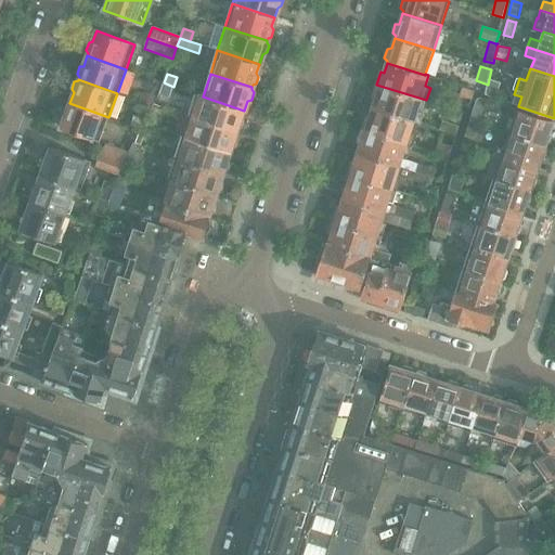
[(501,82),(489,79),(488,85),(486,94),(495,98),(501,82)]
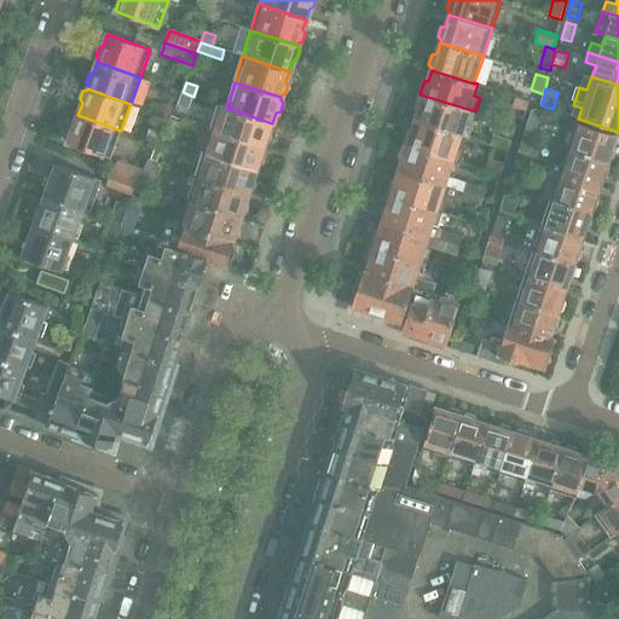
[(181,93),(178,105),(189,108),(192,97),(181,93)]
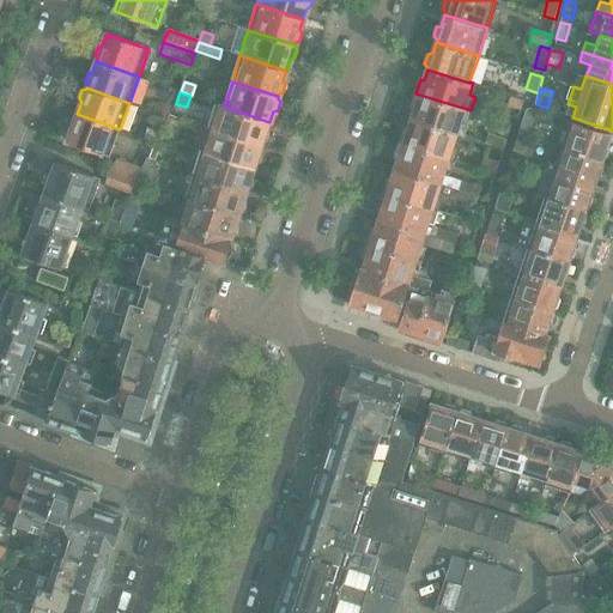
[(411,120),(456,134),(465,138),(468,126),(466,126),(471,110),(416,93),(411,108),(414,109),(411,120)]
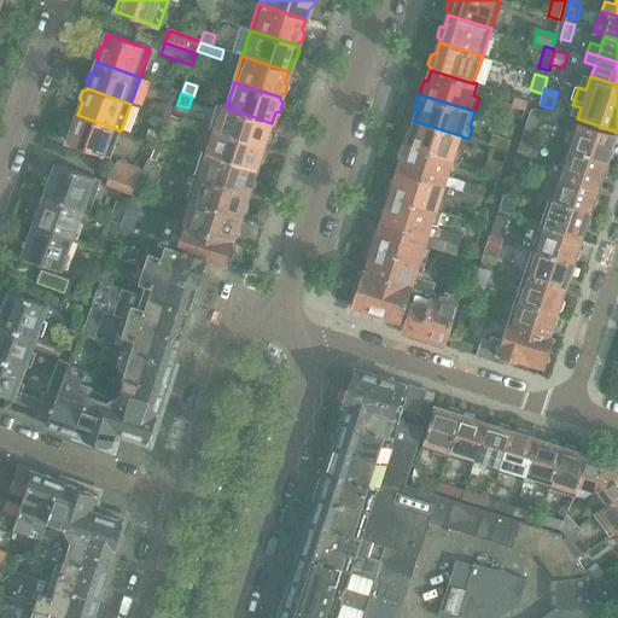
[(516,97),(512,106),(526,111),(529,101),(516,97)]
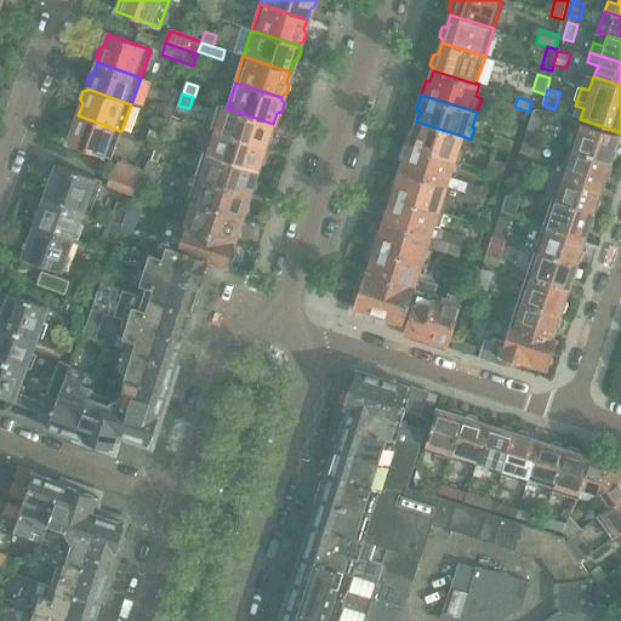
[(174,108),(161,104),(159,114),(170,119),(174,108)]
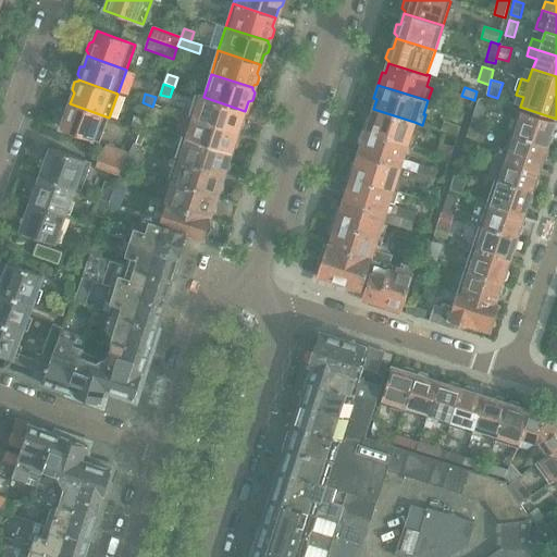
[(203,97),(196,119),(238,133),(239,131),(242,130),(244,125),(245,121),(243,119),(245,111),(203,97)]
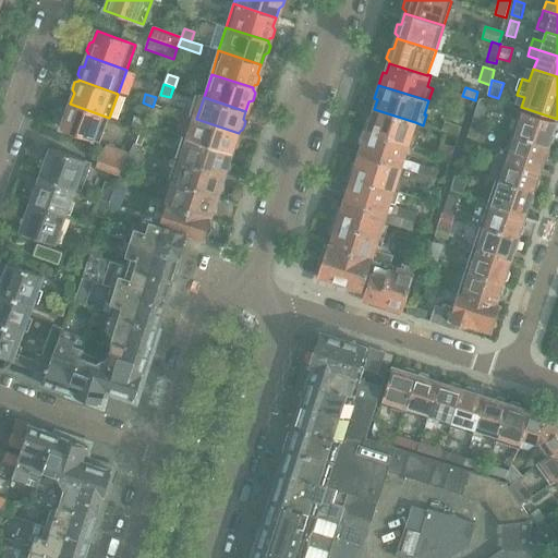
[(478,99),(472,121),(482,124),(489,100),(484,98),(478,99)]
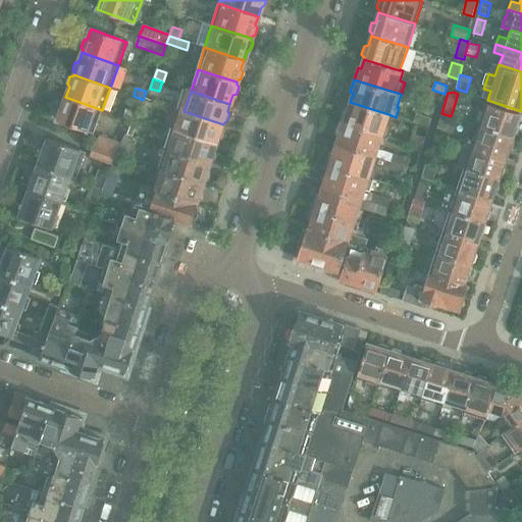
[(425,94),(423,101),(432,104),(434,97),(425,94)]
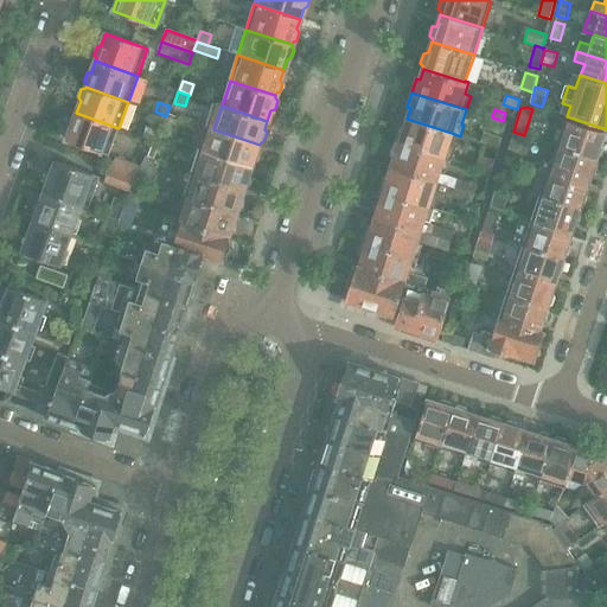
[(71,128),(66,140),(109,155),(119,128),(76,113),(75,115),(71,116),(68,125),(71,128)]
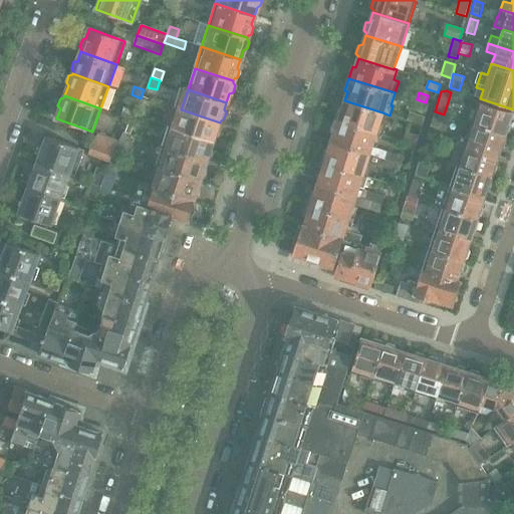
[(382,112),(344,100),(341,108),(338,107),(334,120),(382,136),(387,121),(380,119),(382,112)]
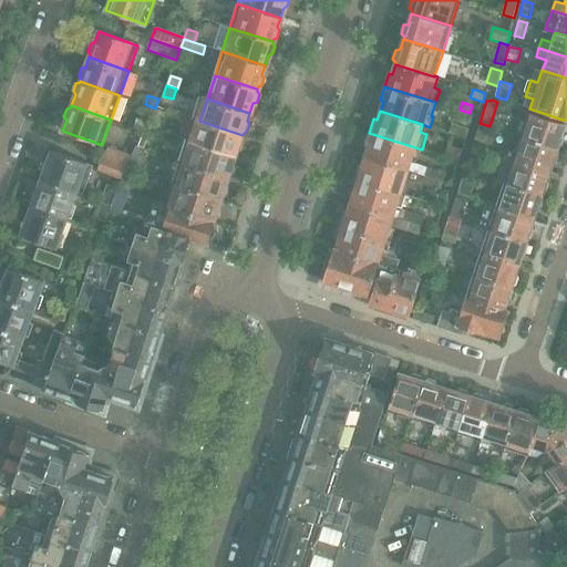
[(519,136),(557,148),(557,147),(562,146),(564,138),(562,135),(565,124),(527,112),(519,136)]
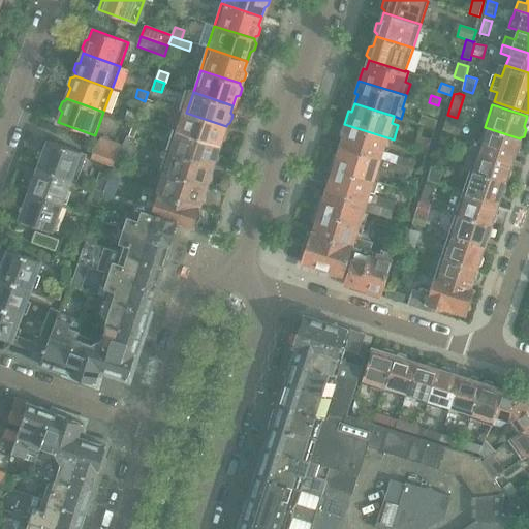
[(127,111),(124,119),(134,123),(138,115),(127,111)]
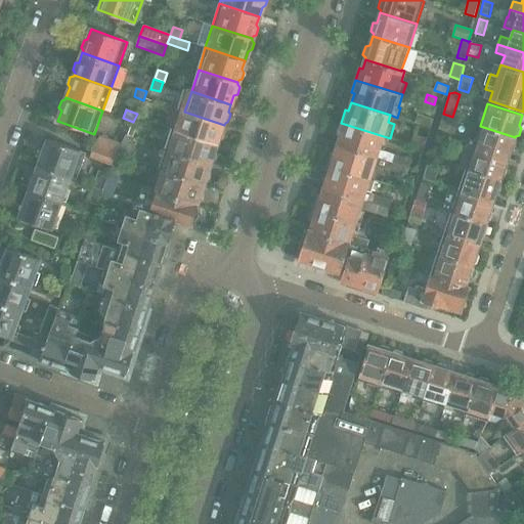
[(222,131),(224,125),(184,112),(178,132),(218,144),(218,142),(221,141),(223,138),(223,134),(222,131)]
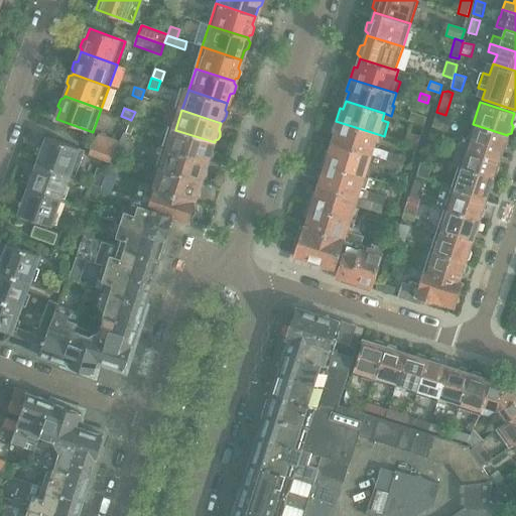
[(411,112),(409,120),(424,125),(426,117),(411,112)]
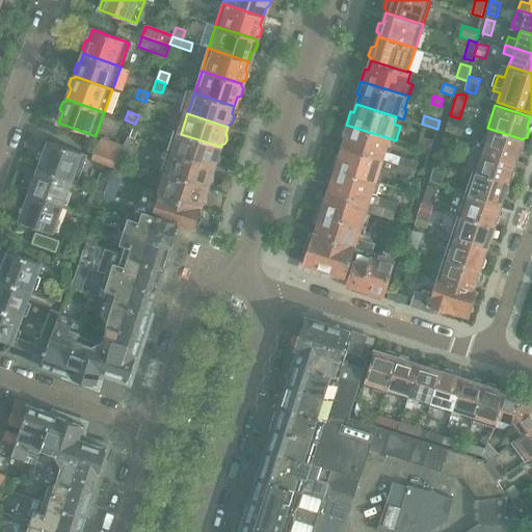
[(459,118),(450,115),(445,130),(454,133),(459,118)]
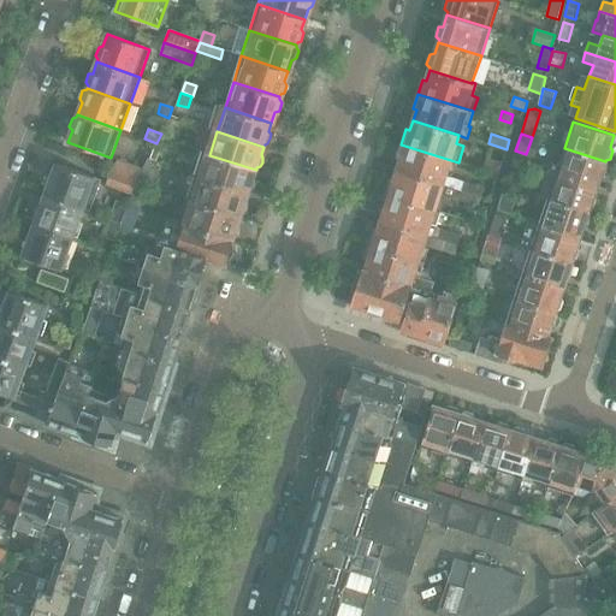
[(458,163),(401,144),(397,159),(401,160),(397,171),(474,195),(478,185),(445,176),(446,173),(452,175),(456,163),(458,163)]
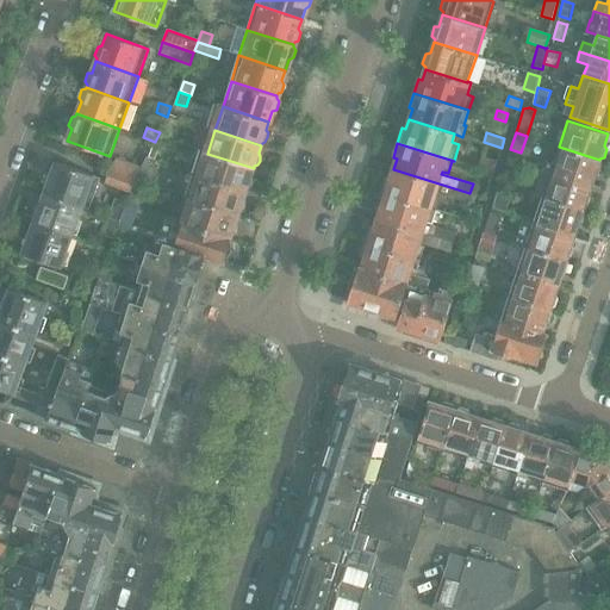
[(160,147),(154,144),(149,157),(155,160),(160,147)]
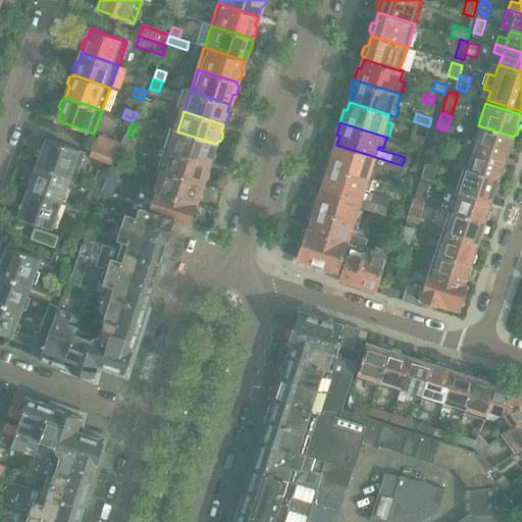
[(513,138),(513,137),(478,125),(473,141),(467,138),(465,145),(471,147),(506,158),(509,149),(512,148),(515,141),(513,138)]
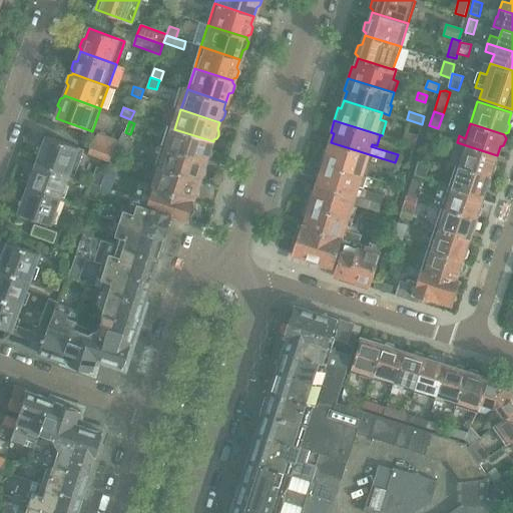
[(212,151),(210,148),(213,141),(174,129),(168,148),(206,161),(207,159),(210,158),(212,155),(212,151)]
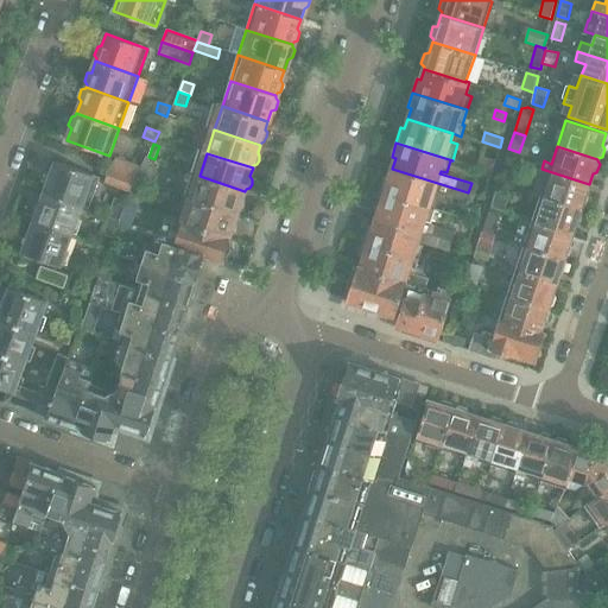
[(481,157),(477,168),(491,172),(494,162),(481,157)]
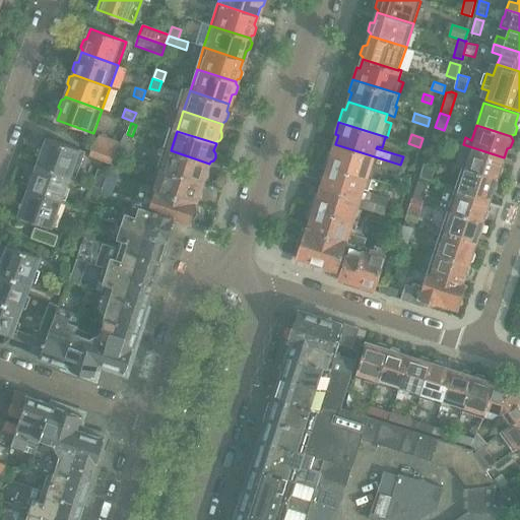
[(38,165),(70,177),(70,176),(76,178),(85,152),(47,138),(43,150),(41,149),(37,160),(39,161),(38,165)]
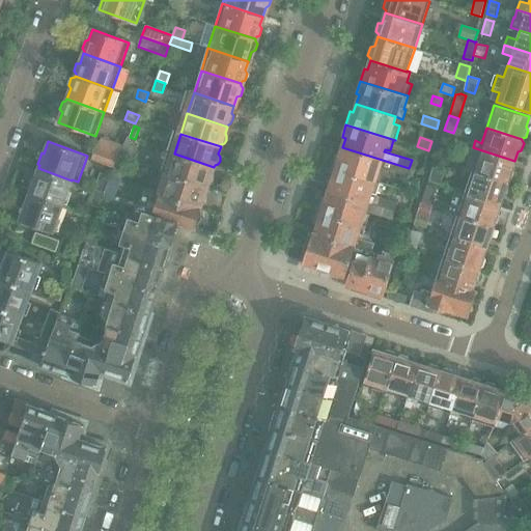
[(118,156),(117,157),(126,160),(130,149),(122,146),(118,156)]
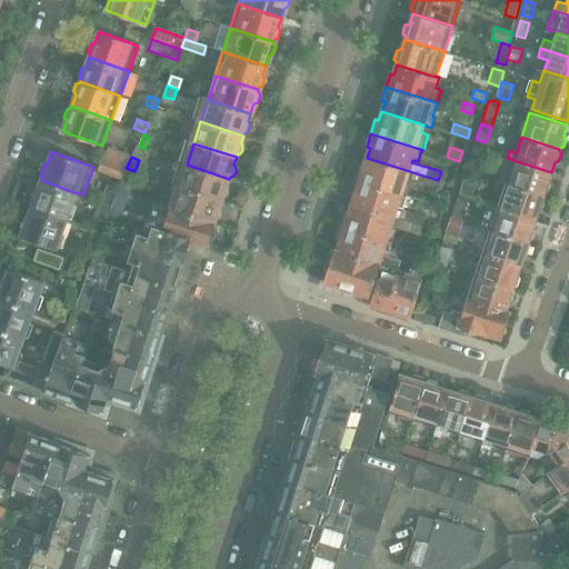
[(102,158),(98,171),(121,180),(123,176),(126,168),(127,167),(102,158)]
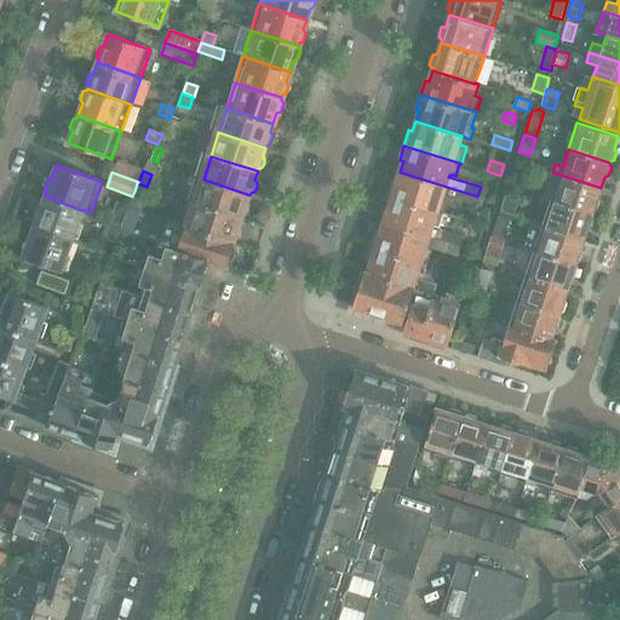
[(392,181),(388,196),(443,213),(448,200),(442,197),(442,195),(478,207),(482,197),(477,196),(400,172),(396,182),(392,181)]
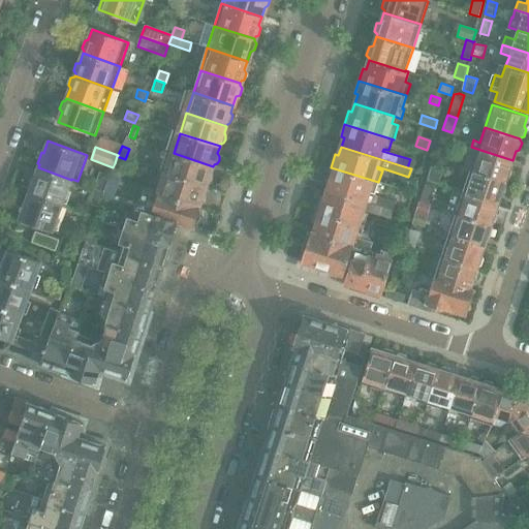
[(477,149),(470,170),(505,182),(505,181),(509,179),(511,173),(509,168),(512,160),(477,149)]
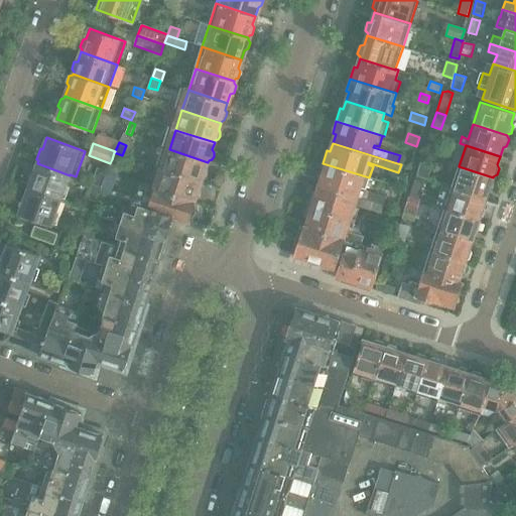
[(208,171),(206,169),(208,162),(169,149),(162,169),(202,181),(203,180),(205,179),(207,175),(208,171)]
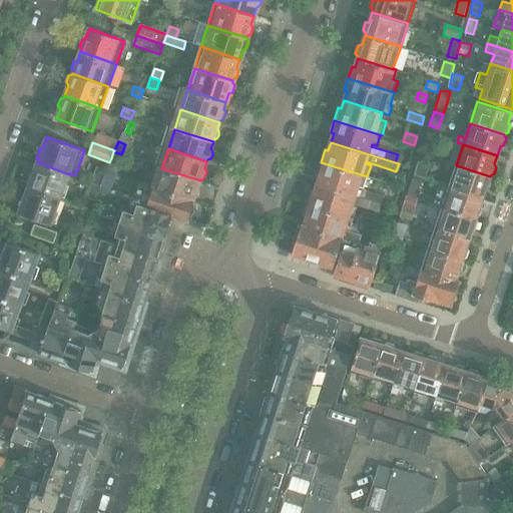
[(109,162),(106,169),(116,173),(120,161),(111,158),(109,162)]
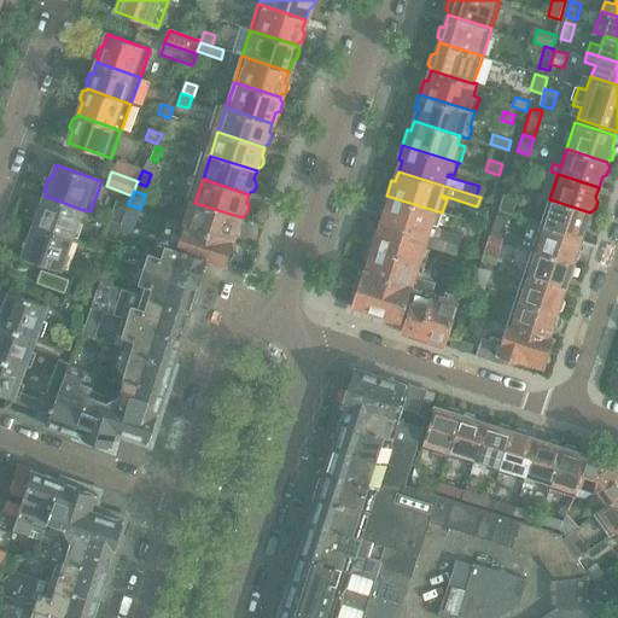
[(517,198),(503,193),(499,210),(512,214),(517,198)]
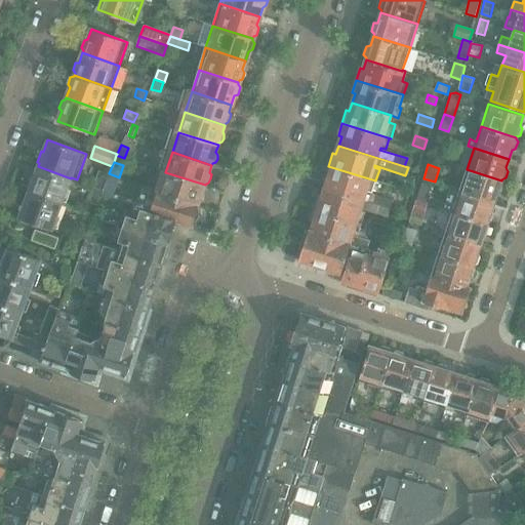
[(27,188),(30,189),(29,192),(62,204),(71,178),(38,166),(34,178),(31,177),(27,188)]
